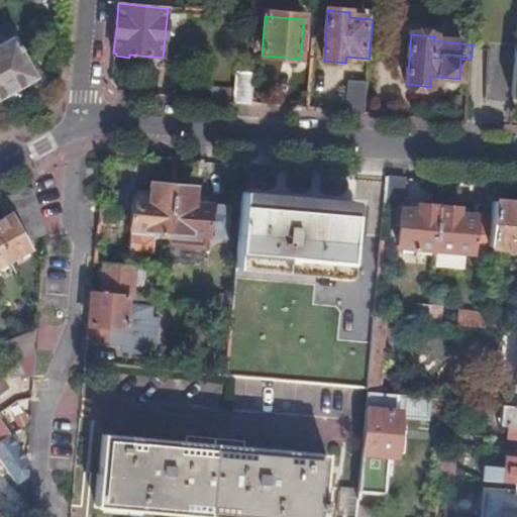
[(0,44),(0,99),(38,78),(15,36),(0,44)]
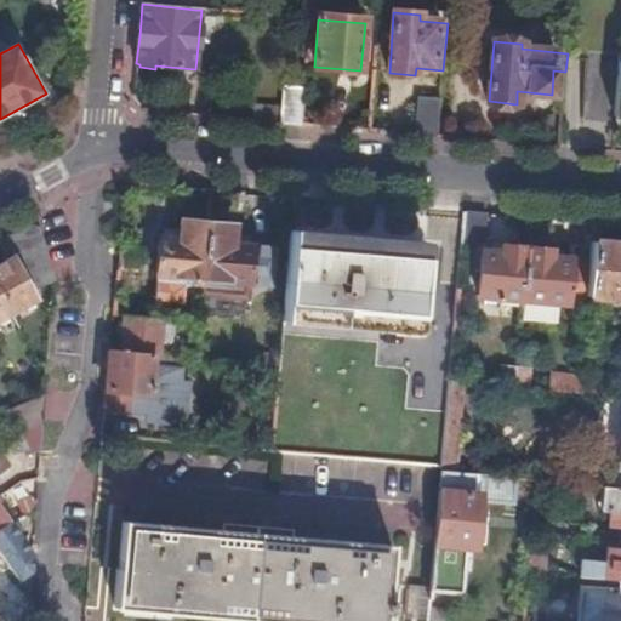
[(281,112),(281,124),(302,125),(305,87),(284,85),(281,112)]
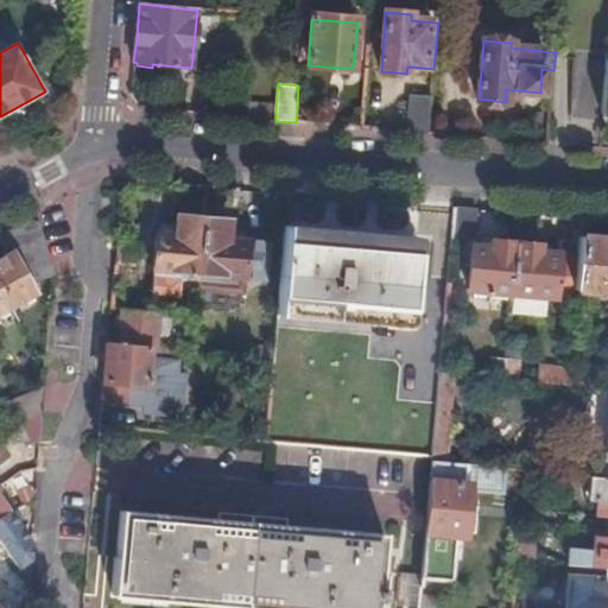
[(406,132),(428,134),(431,99),(410,96),(406,132)]
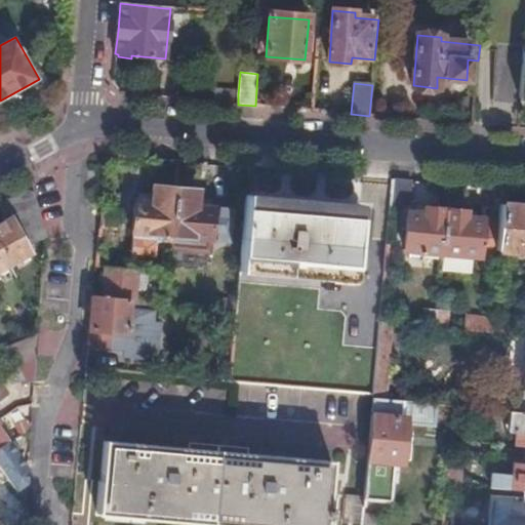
[(238,105),(238,94),(213,92),(212,102),(238,105)]
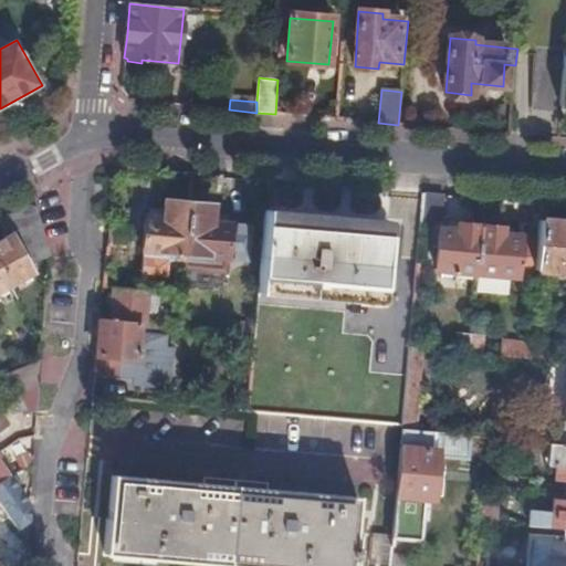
[(425,194),(422,221),(438,222),(442,219),(444,195),(425,194)]
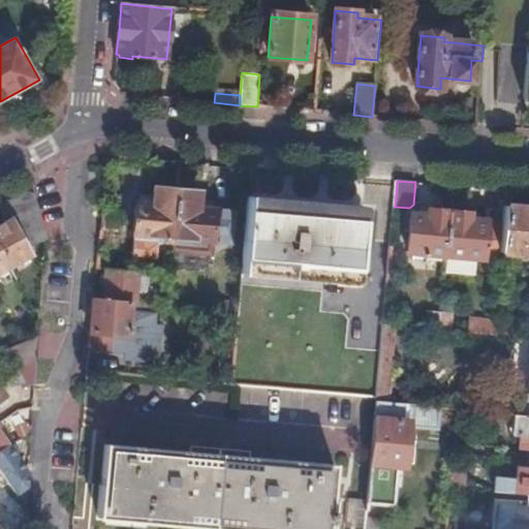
[(101,220),(100,230),(142,235),(142,240),(134,240),(132,256),(156,258),(158,242),(173,243),(177,189),(155,187),(154,204),(136,203),(135,215),(102,213),(101,220)]
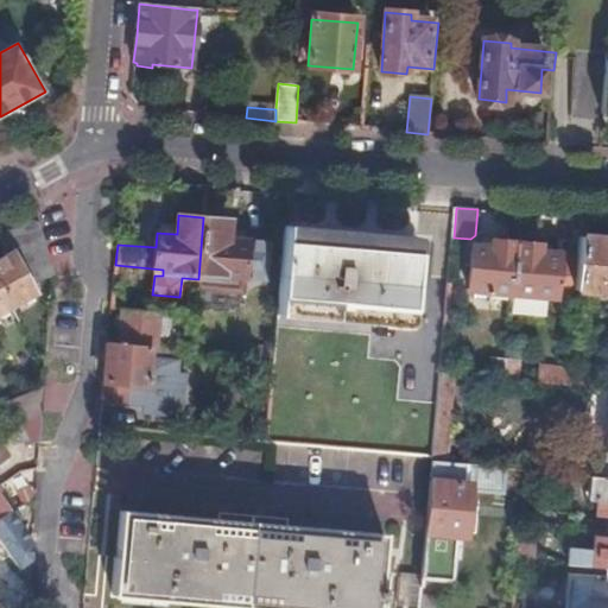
[(6,232),(18,253),(36,286),(56,276),(43,222),(35,216),(6,232)]
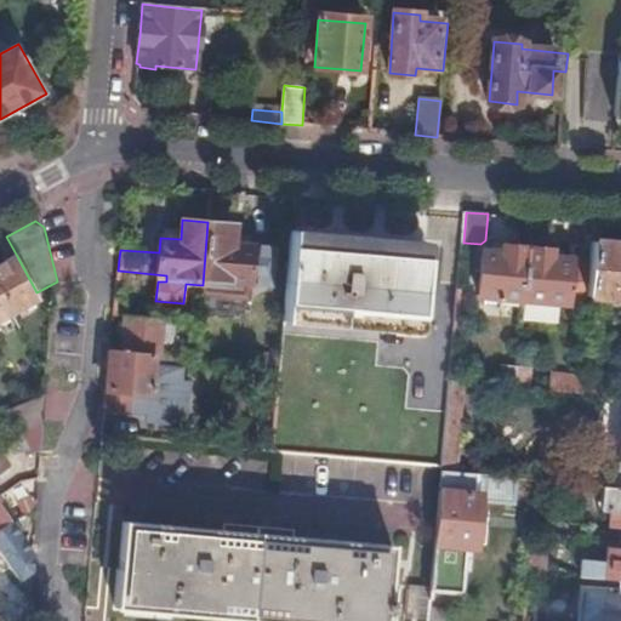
[(208,222),(203,285),(201,296),(251,298),(252,283),(274,284),(277,249),(234,245),(235,224),(208,222)]
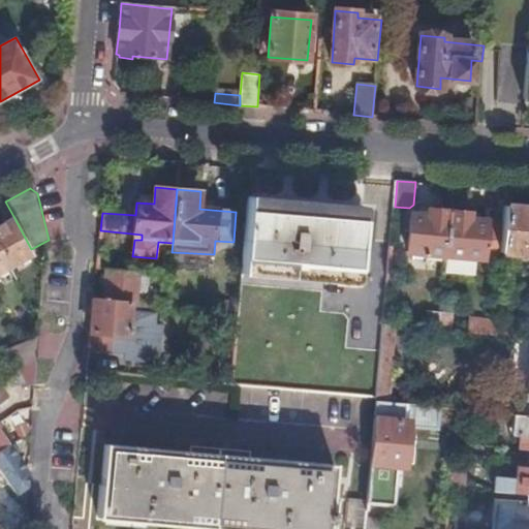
[(249,199),(243,271),(358,280),(363,210),(249,199)]
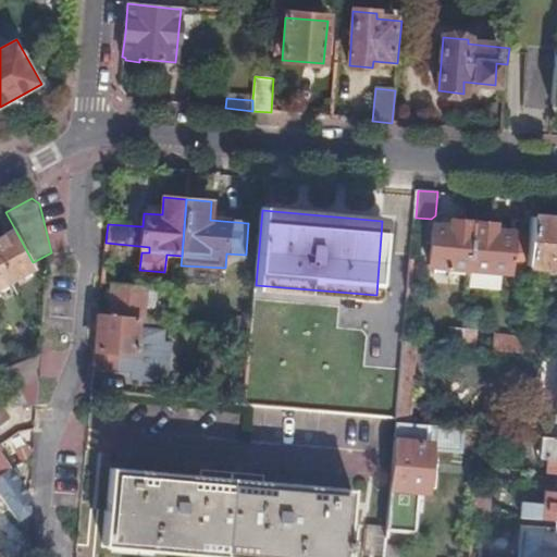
[(556,268),(556,218),(533,217),(531,233),(529,265),(556,268)]
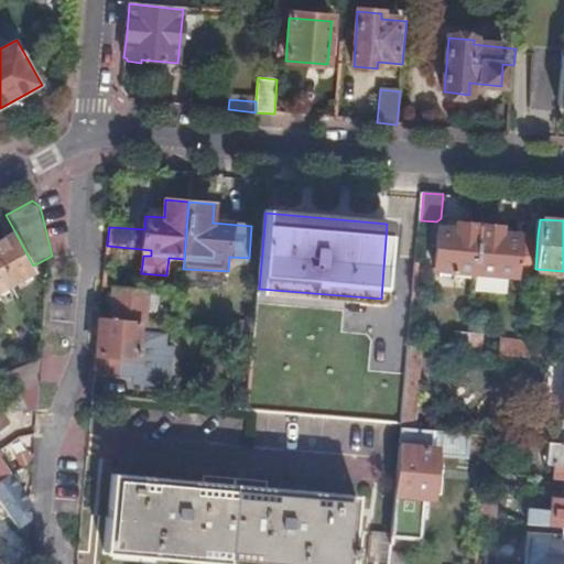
[(475,272),(479,225),(456,224),(456,229),(438,228),(435,268),(475,272)]
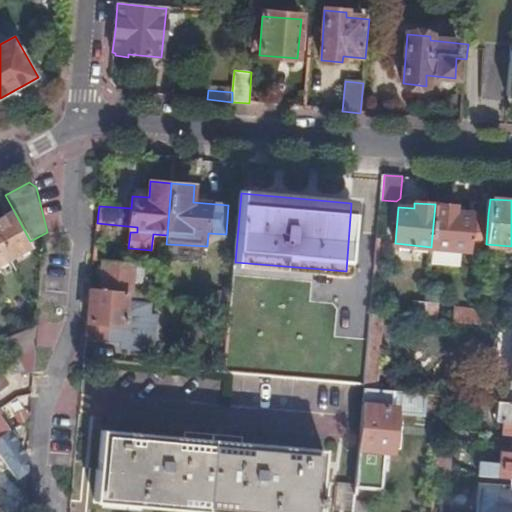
[(456,206),(435,204),(431,247),(485,252),(486,244),(488,214),(456,212),(456,206)]
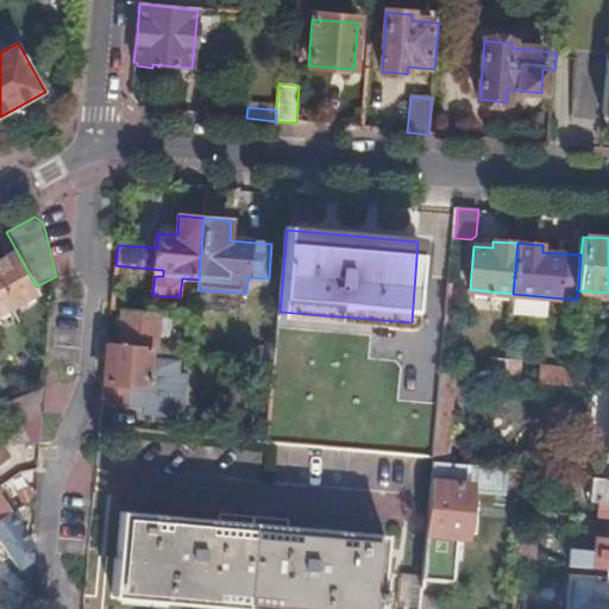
[(38,292),(36,287),(18,253),(0,262),(0,284),(11,306),(38,292)]
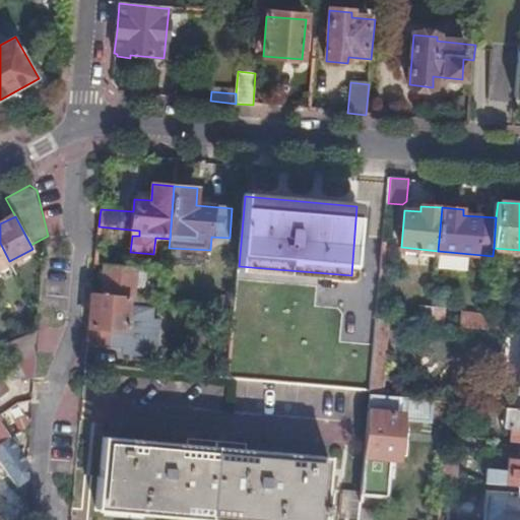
[(0,243),(0,266),(9,261),(0,243)]
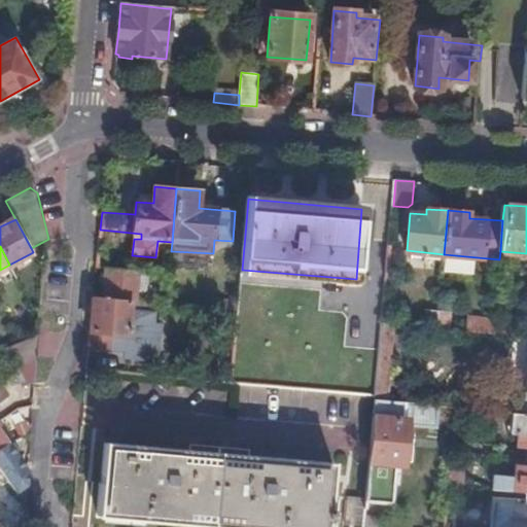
[(104,300),(131,302),(135,303),(138,272),(107,269),(104,300)]
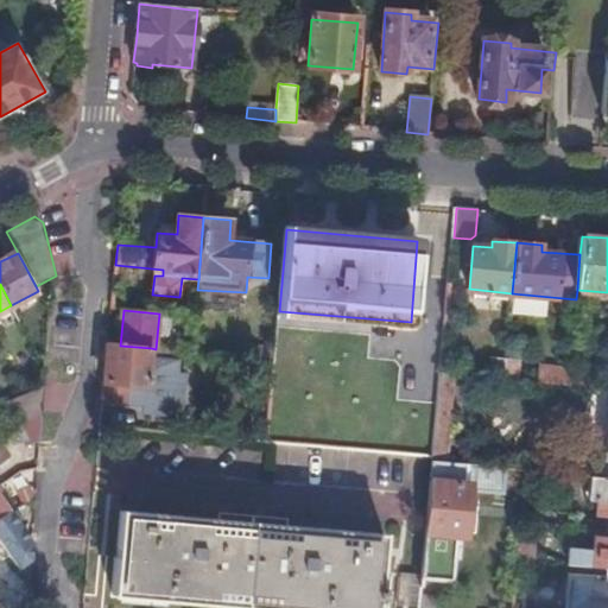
[(105,384),(102,401),(128,404),(131,385),(147,386),(151,348),(120,346),(108,344),(105,384)]
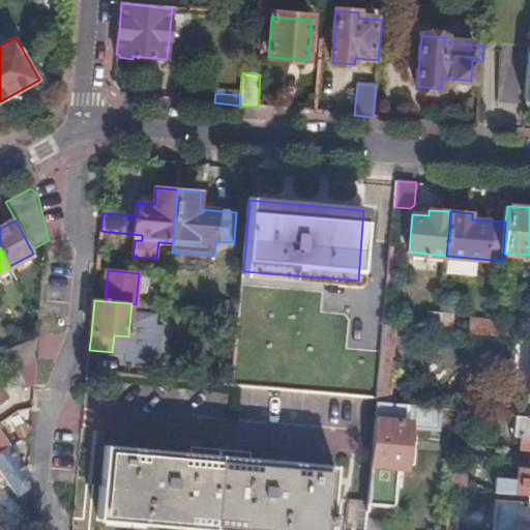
[(240,303),(224,302),(223,311),(240,312),(240,303)]
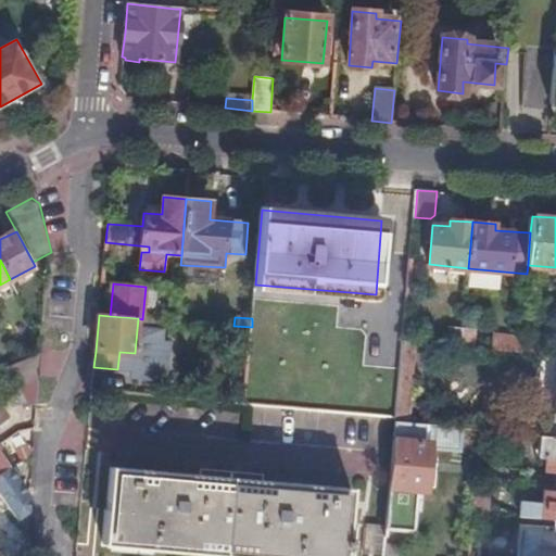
[(451,329),(449,346),(462,348),(463,330),(451,329)]
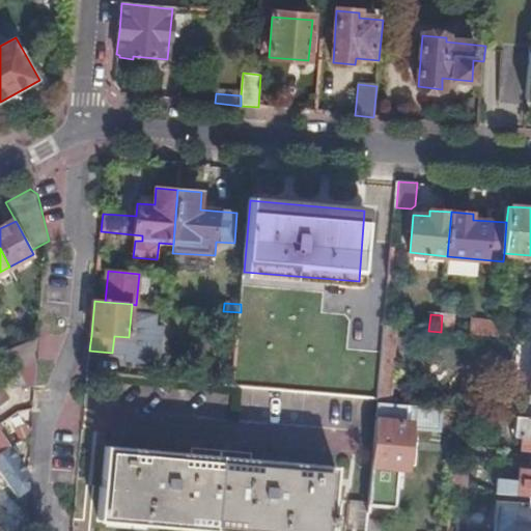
[(458,316),(442,315),(441,332),(456,333),(458,316)]
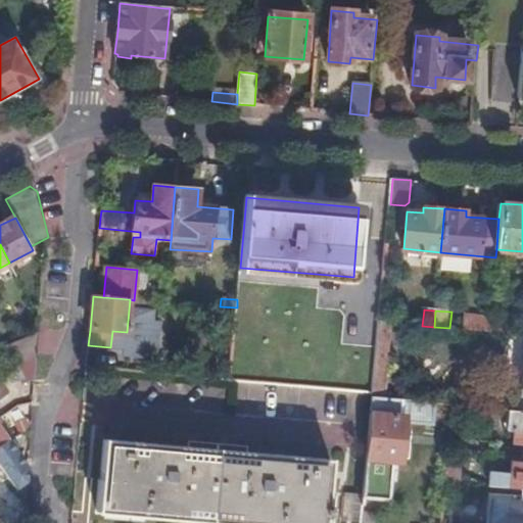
[(477,331),(478,316),(467,315),(466,330),(477,331)]
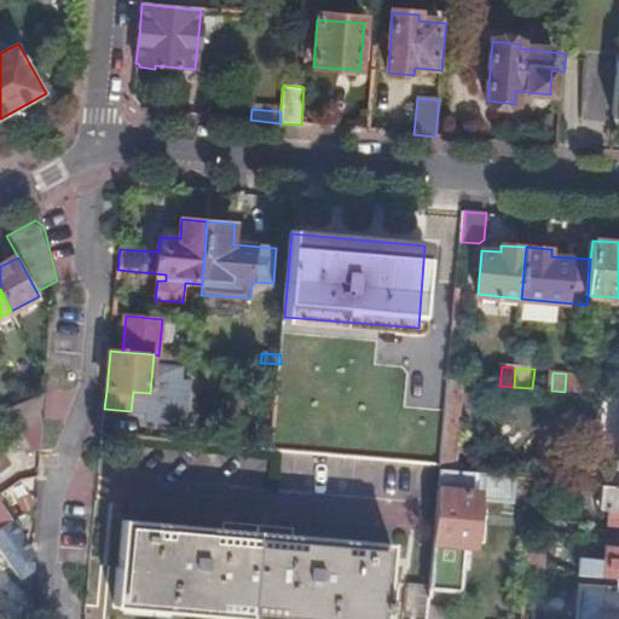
[(580,376),(580,375),(566,374),(565,392),(579,393),(580,376)]
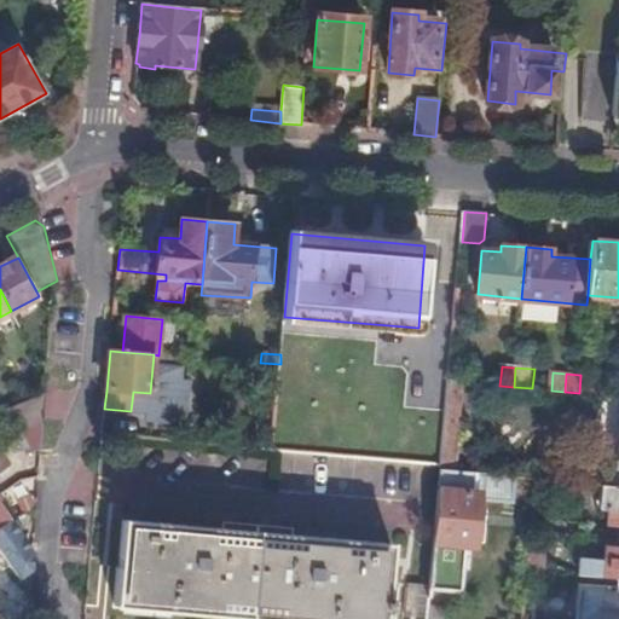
[(579,393),(609,395),(611,379),(580,376),(579,393)]
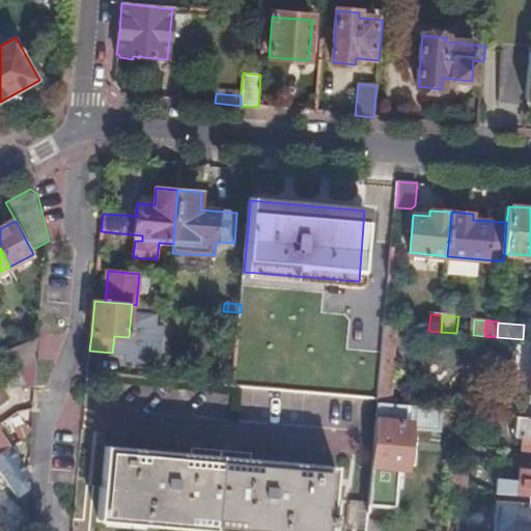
[(385,327),(379,399),(379,403),(399,406),(399,400),(392,399),(398,328),(385,327)]
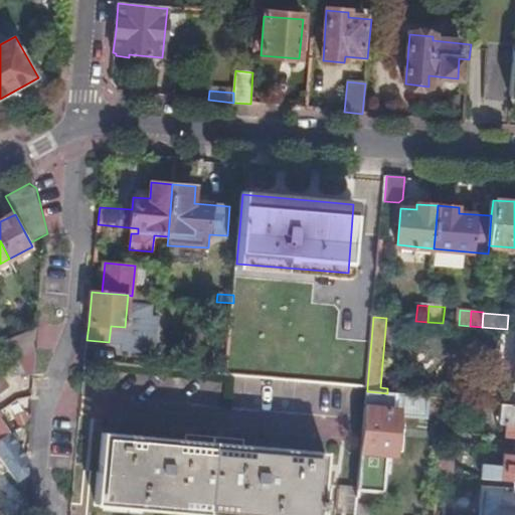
[(23,334),(1,343),(13,365),(37,348),(39,328),(23,334)]
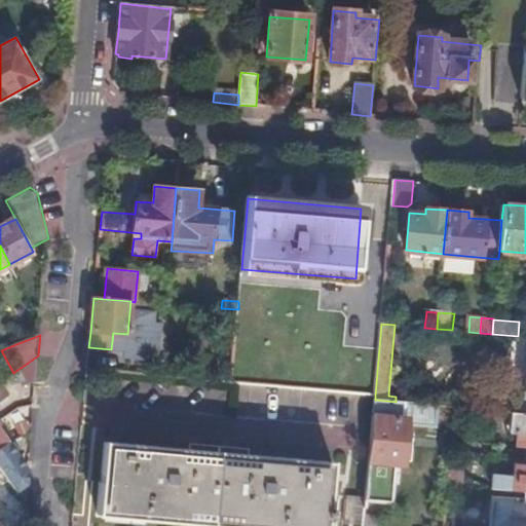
[(88,352),(86,370),(116,372),(117,354),(88,352)]
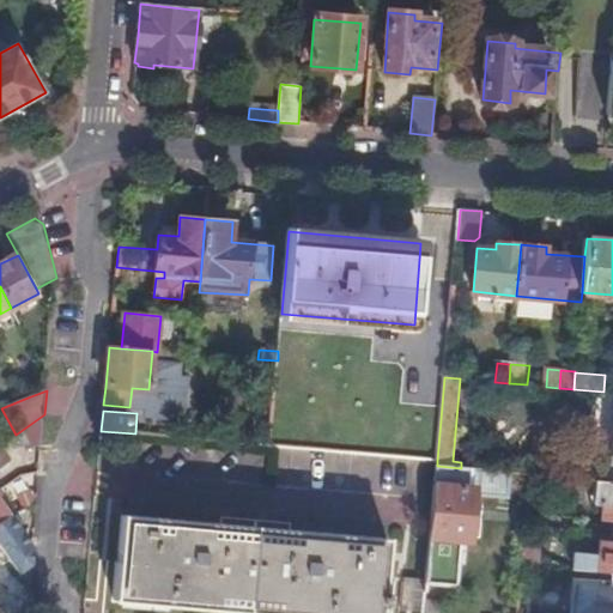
[(461,468),(437,466),(426,582),(457,586),(462,541),(471,541),(474,495),(509,497),(510,473),(461,468)]
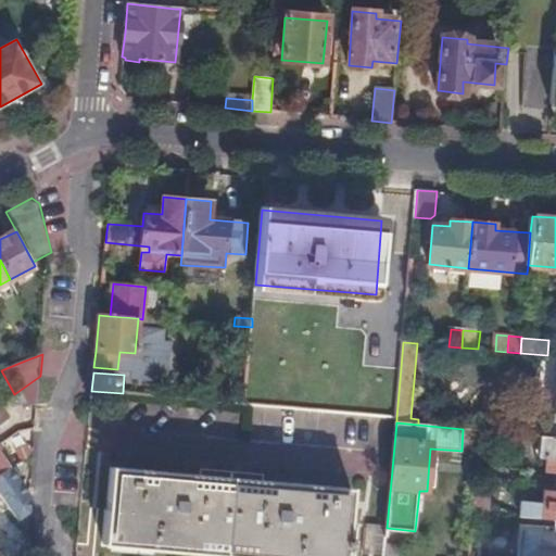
[(555,472),(555,437),(540,436),(539,456),(550,457),(548,472),(555,472)]
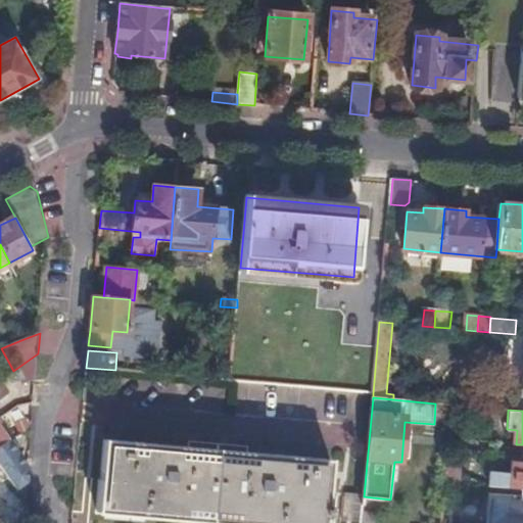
[(28,465),(3,429),(0,431),(0,465),(9,478),(28,465)]
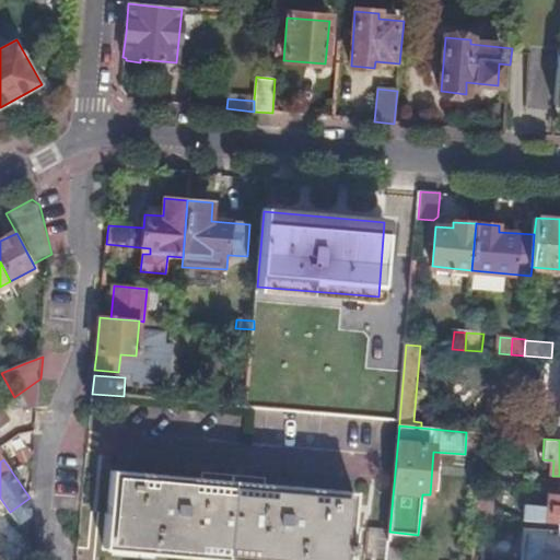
[(350,543),(354,492),(233,482),(112,471),(105,549),(225,559),(348,559),(349,553),(354,553),(356,543),(350,543)]
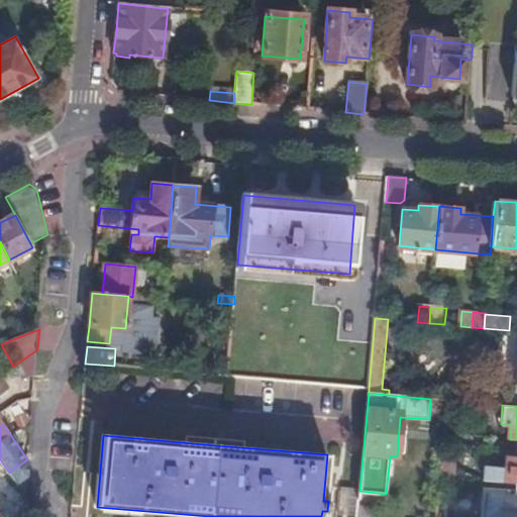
[(516,483),(516,458),(508,457),(508,461),(507,461),(507,468),(485,466),(484,477),(506,479),(506,482),(516,483)]
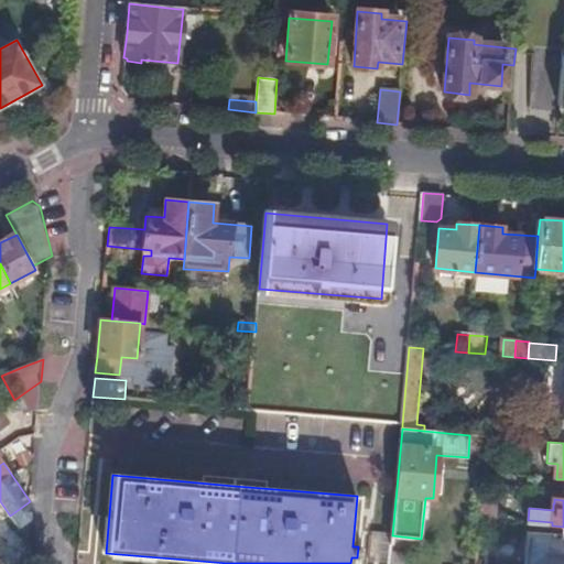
[(30,514),(30,501),(10,516),(15,523),(30,514)]
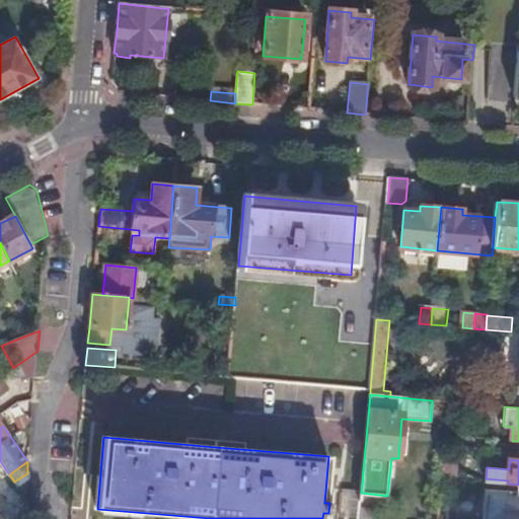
[(25,494),(26,485),(18,487),(24,497),(25,494)]
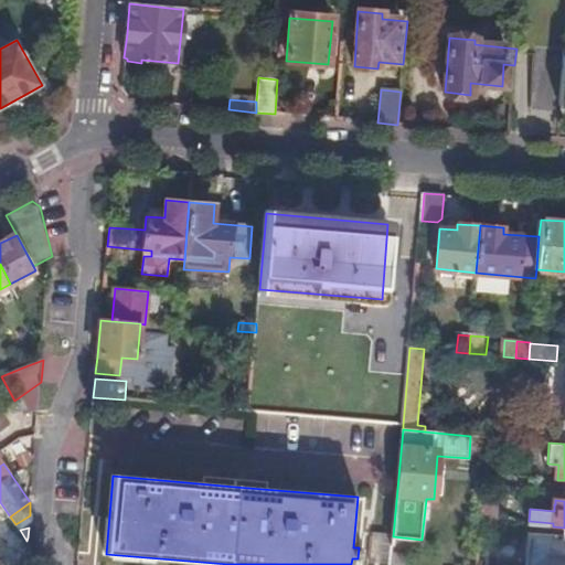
[(390,564),(418,564),(419,556),(392,554),(390,564)]
